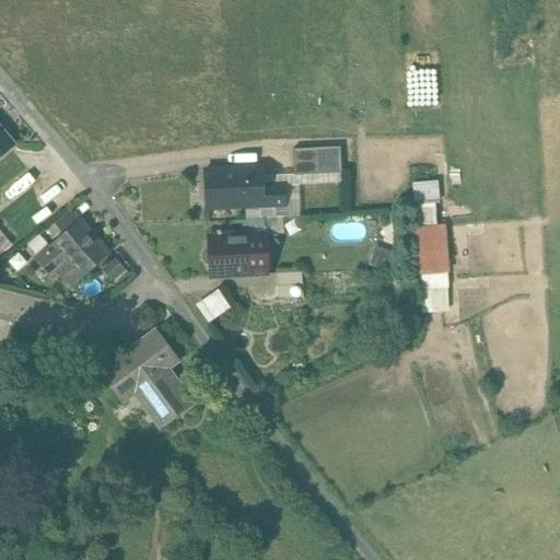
[(0,127),(0,155),(14,144),(0,127)]
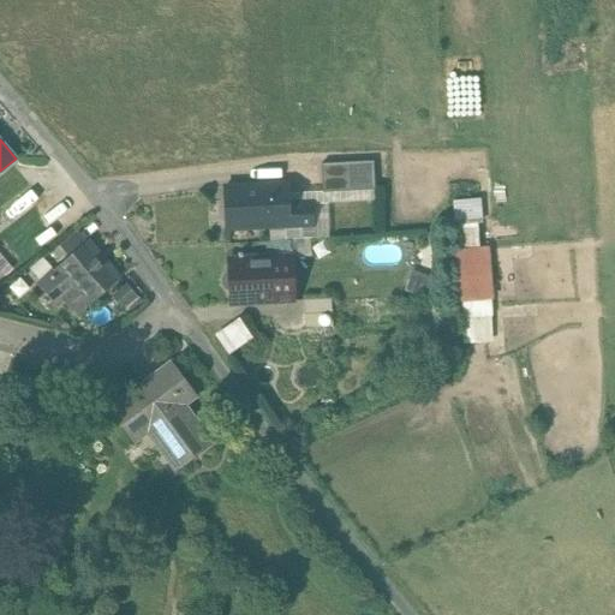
[(374,161),(322,163),(323,192),(375,190),(374,161)]
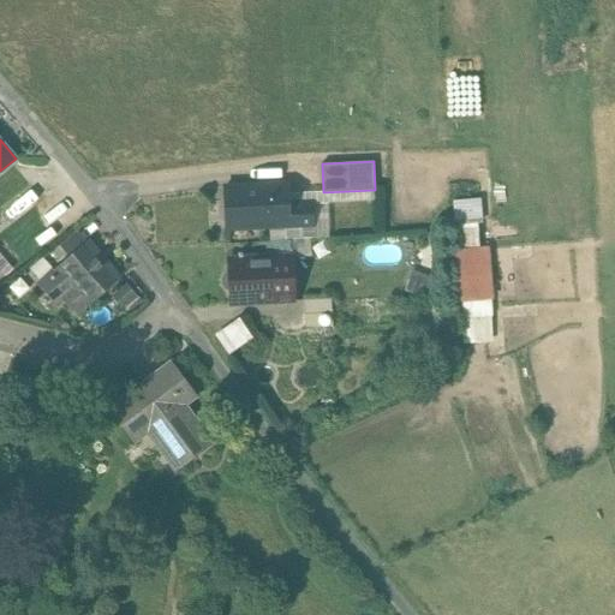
[(288,184),(226,186),(227,230),(314,226),(312,203),(288,204),(288,193),(288,184)]
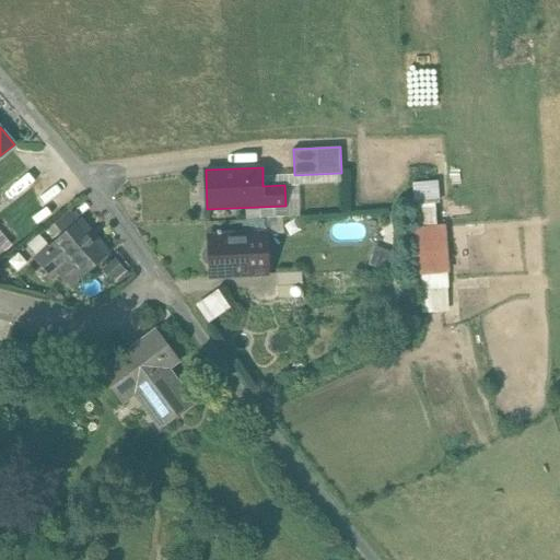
[(341,173),(294,175),(263,176),(263,186),(284,185),(299,185),(342,183),(341,173)]
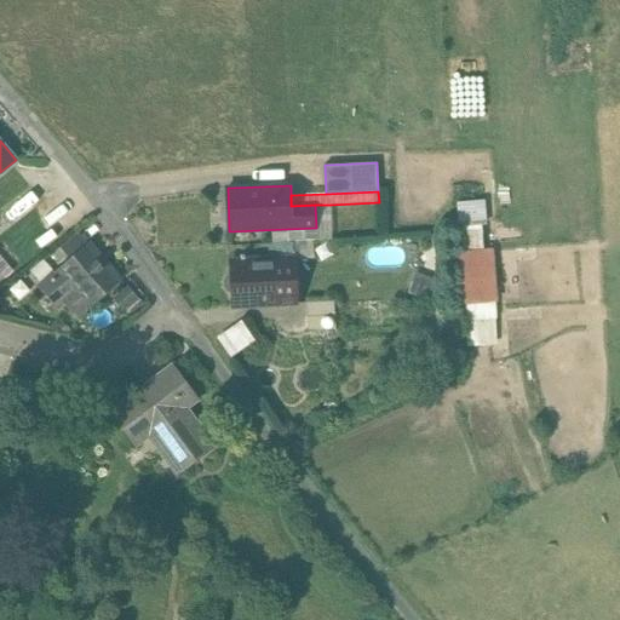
[(331,205),(315,205),(316,228),(316,240),(331,239),(331,205)]
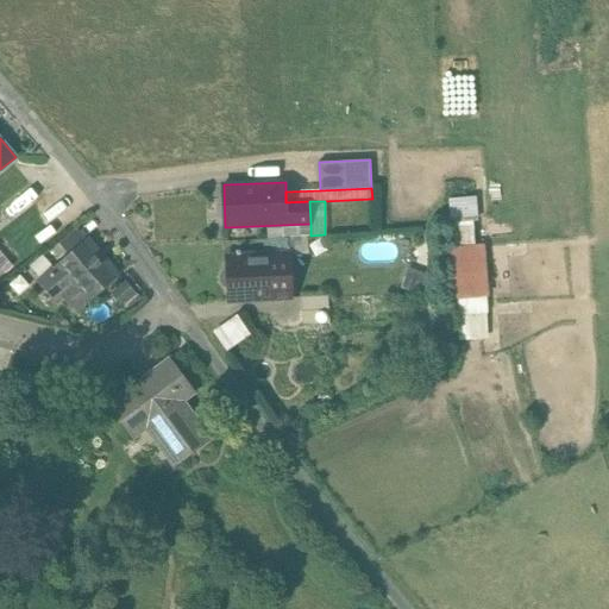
[(282,227),(268,228),(268,239),(272,239),(282,238),(282,227)]
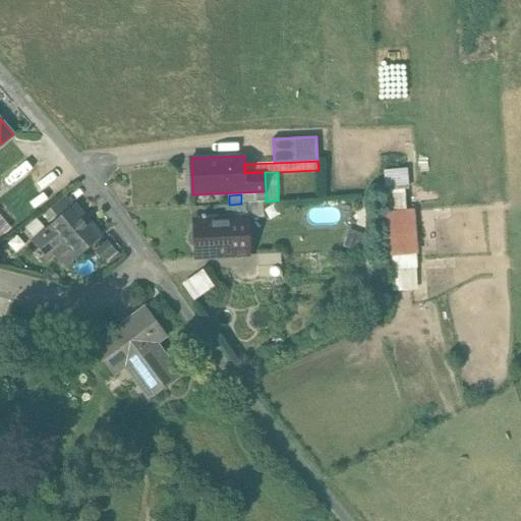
[(66,196),(51,209),(57,216),(47,224),(50,228),(75,207),(66,196)]
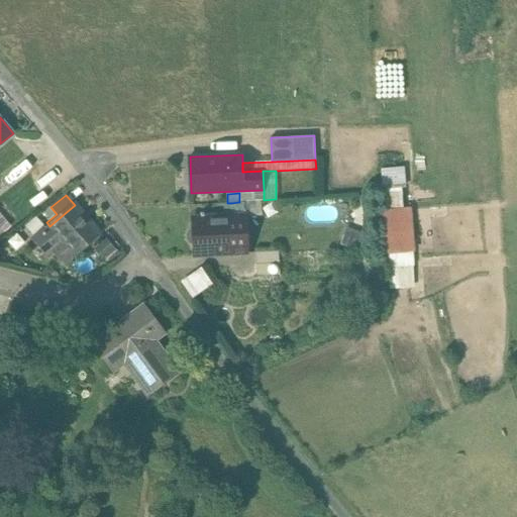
[(263,214),(263,201),(239,202),(231,203),(231,208),(225,209),(225,216),(245,215),(263,214)]
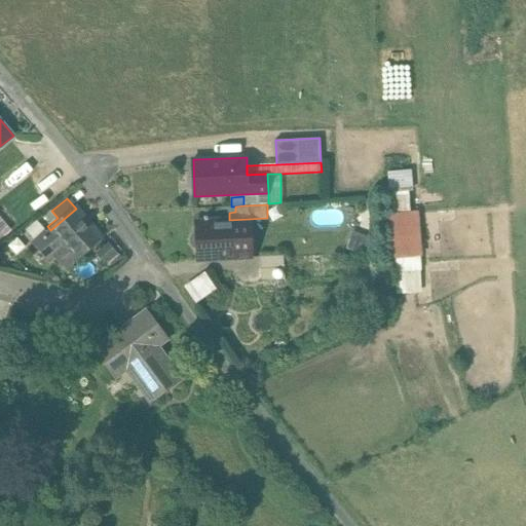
[(50,230),(35,243),(48,259),(54,254),(67,267),(101,237),(76,209),(50,230)]
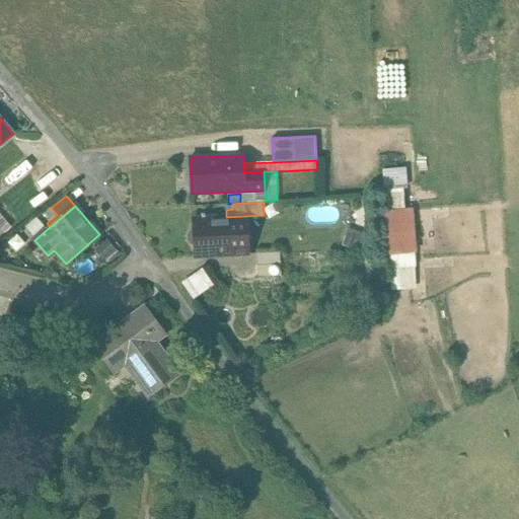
[(51,208),(41,216),(47,223),(57,215),(51,208)]
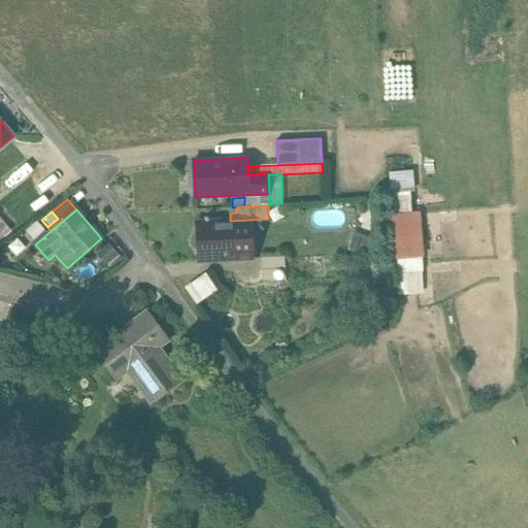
[(420,213),(391,217),(395,260),(424,258),(420,213)]
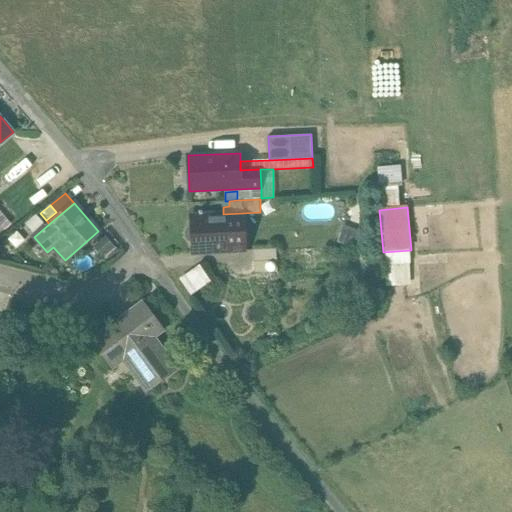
[(0,230),(11,222),(0,208),(0,230)]
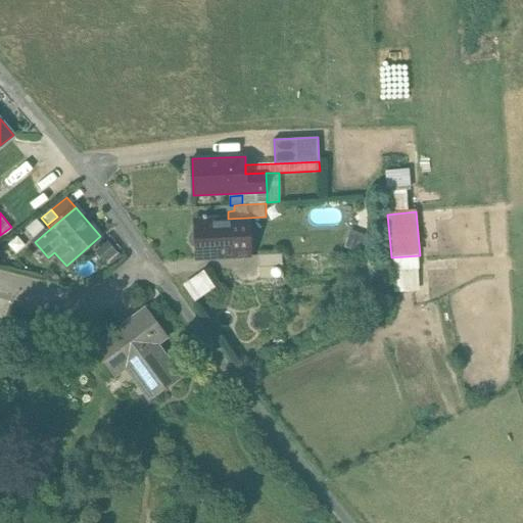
[(228,219),(195,221),(197,258),(250,256),(248,218),(228,219)]
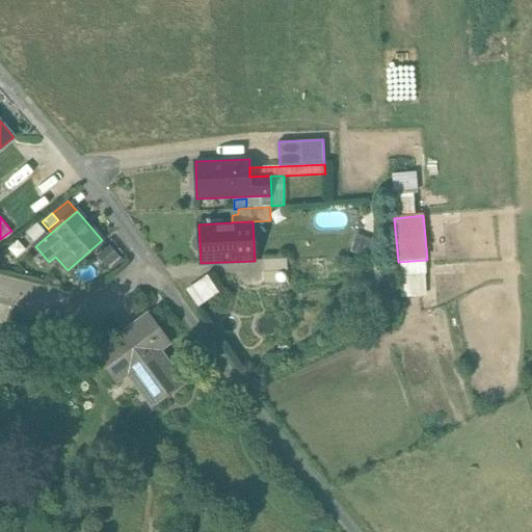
[(355,235),(350,253),(373,261),(378,242),(355,235)]
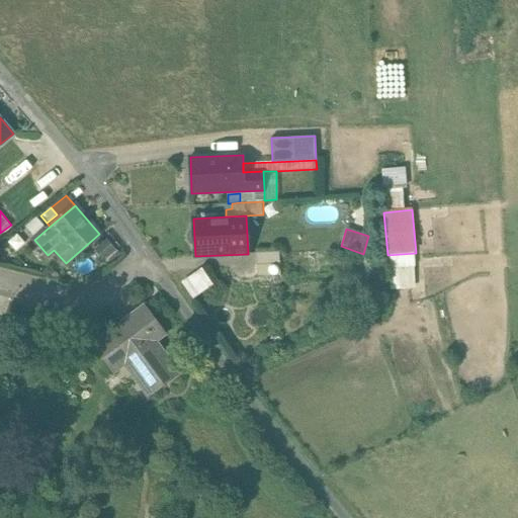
[(110,237),(95,244),(102,260),(117,253),(110,237)]
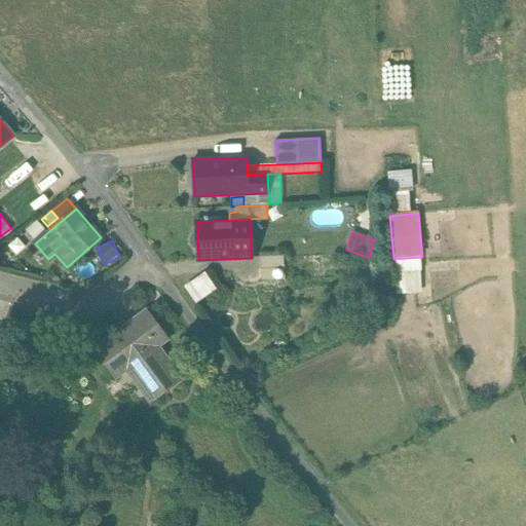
[(284,256),(260,257),(261,269),(285,267),(284,256)]
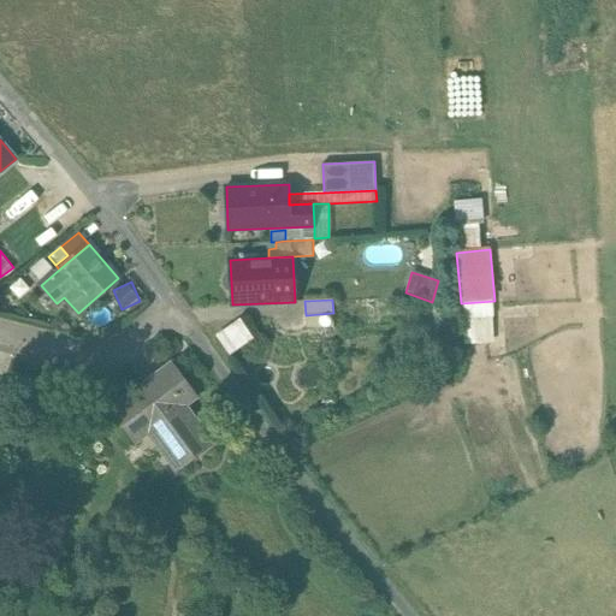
[(333,313),(306,315),(307,329),(335,327),(333,313)]
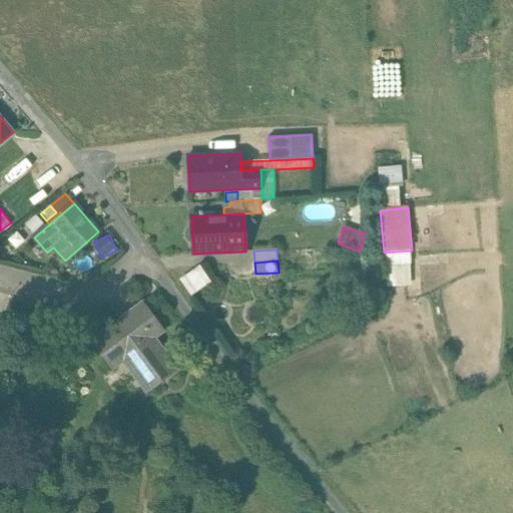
[(170,272),(182,290),(210,288),(209,269),(170,272)]
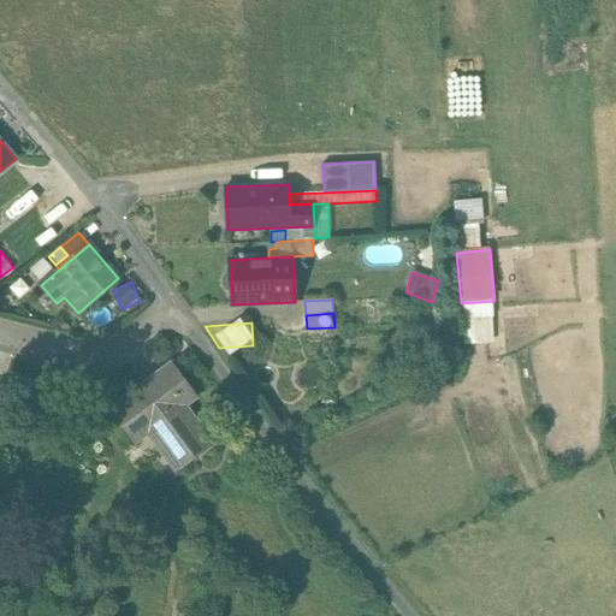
[(171,366),(111,410),(135,440),(152,427),(181,467),(211,444),(183,406),(194,397),(171,366)]
